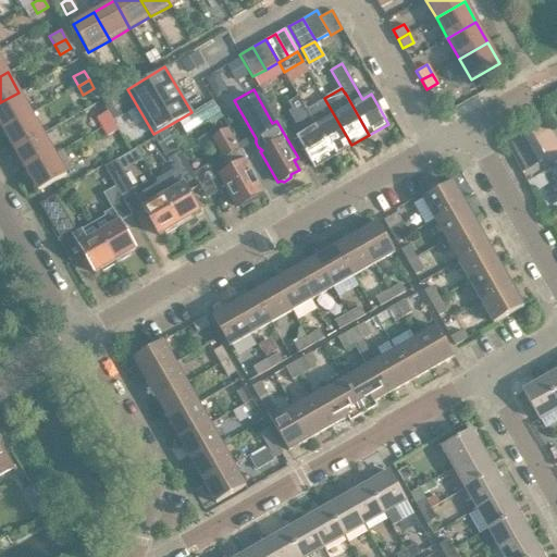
[(0,102),(0,124),(2,130),(31,113),(19,93),(0,102)]
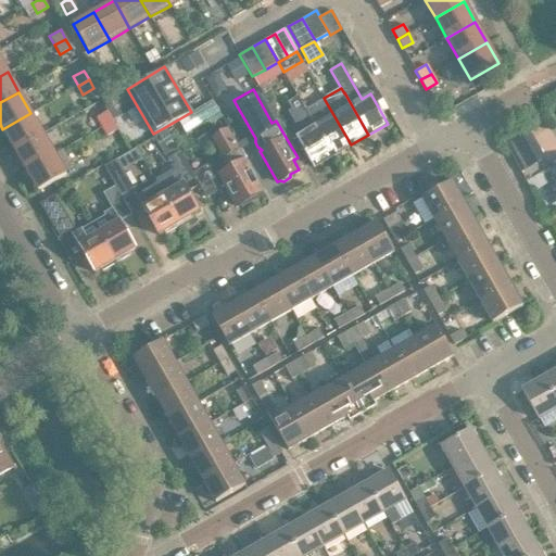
[(312,167),(332,155),(306,110),(305,111),(298,96),(288,102),(305,131),(294,137),(312,167)]
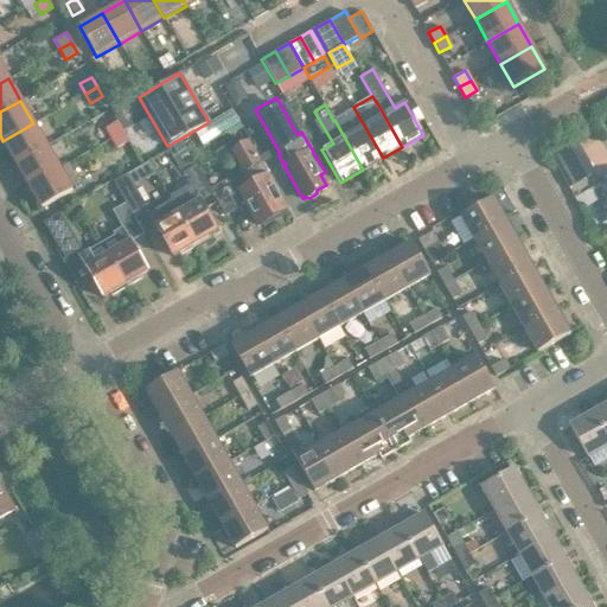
[(383,158),(355,109),(334,120),(363,170),(383,158)]
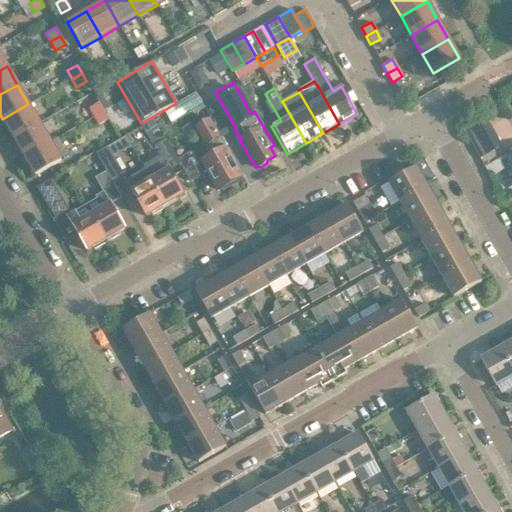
[(93,116),(103,110),(98,102),(88,108),(93,116)]
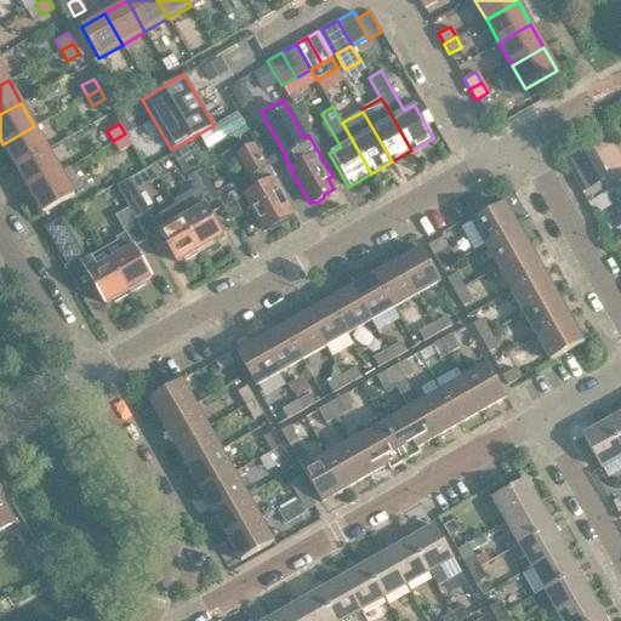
[(3,144),(16,166),(47,149),(34,126),(3,144)]
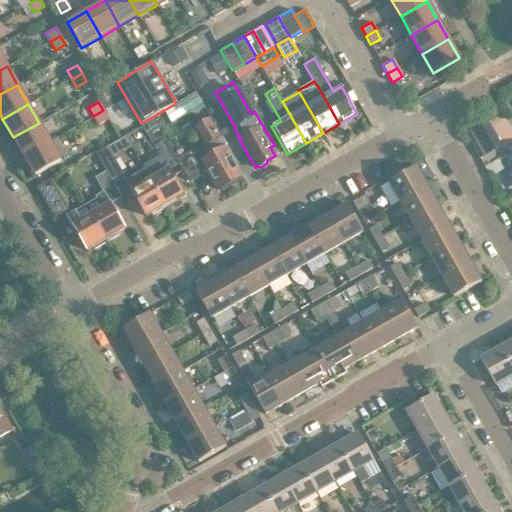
[(98,125),(108,119),(103,110),(93,116),(98,125)]
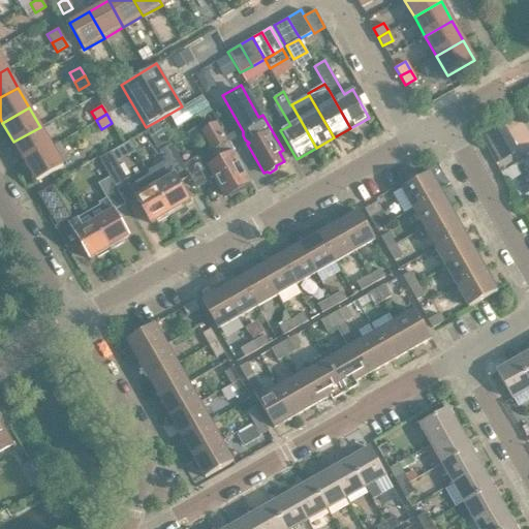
[(157,149),(169,142),(157,121),(146,127),(145,128),(157,149)]
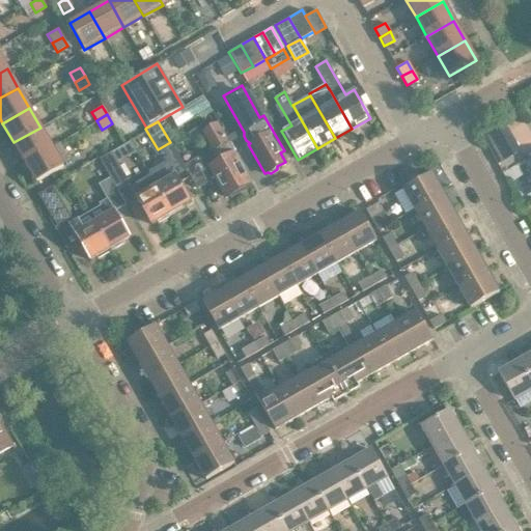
[(233,151),(232,152),(217,123),(202,132),(212,149),(213,148),(219,160),(208,166),(226,196),(229,194),(230,196),(240,191),(239,189),(249,183),(240,167),(241,166),(233,151)]
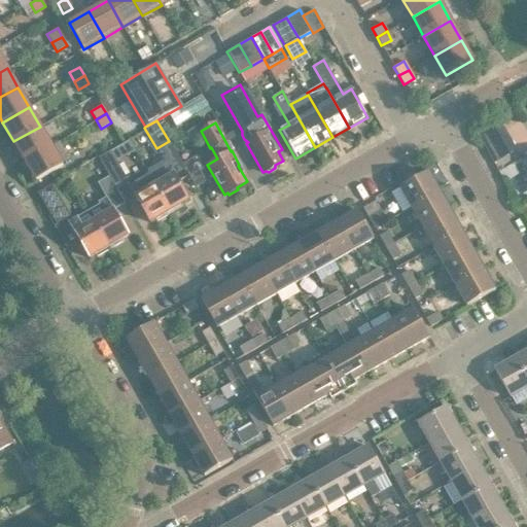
[(13,141),(24,161),(50,145),(40,127),(13,141)]
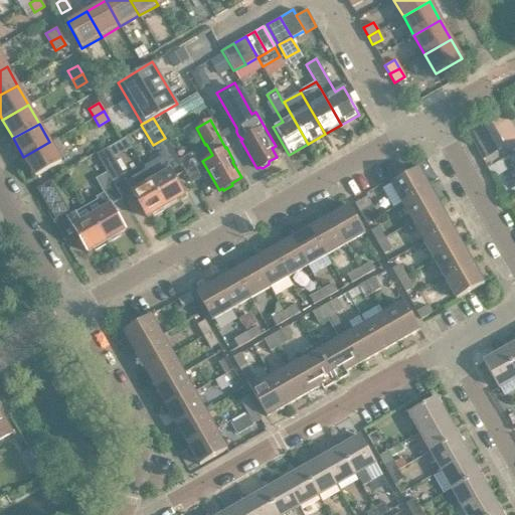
[(34,176),(60,162),(49,142),(23,157),(34,176)]
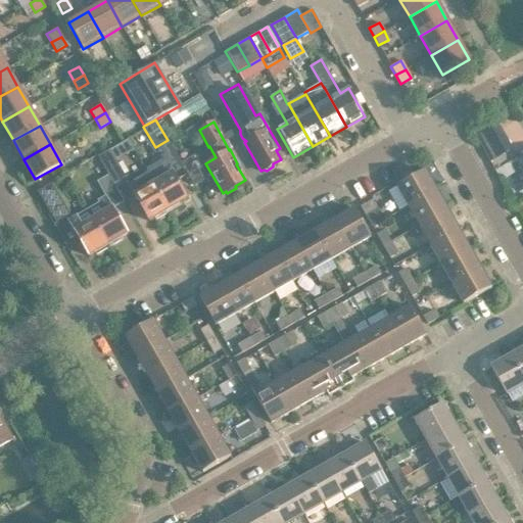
[(114,187),(127,181),(108,148),(96,155),(107,174),(114,187)]
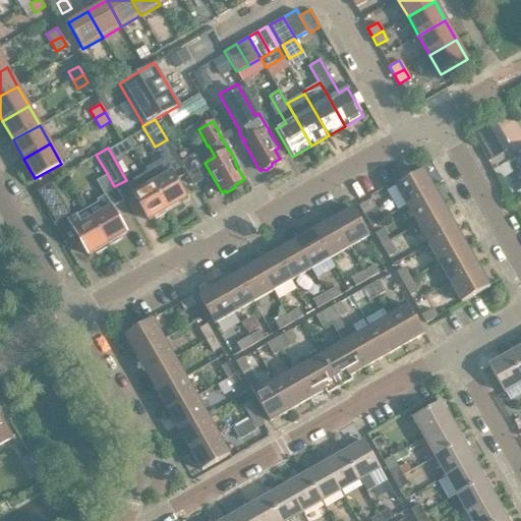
[(193,155),(180,163),(192,184),(206,177),(193,155)]
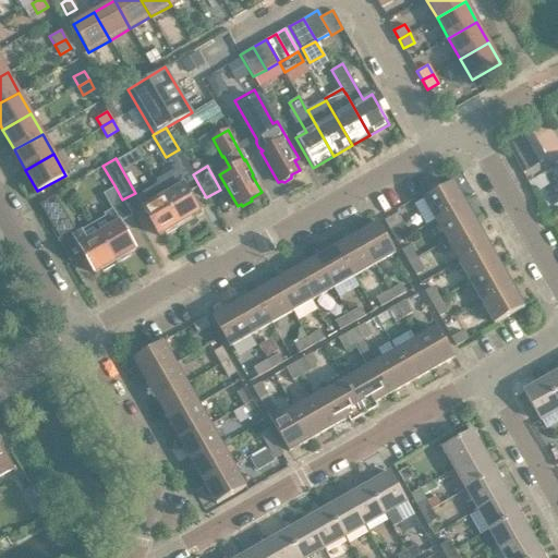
[(174,189),(162,195),(180,226),(194,217),(193,215),(199,211),(176,170),(167,176),(174,189)]
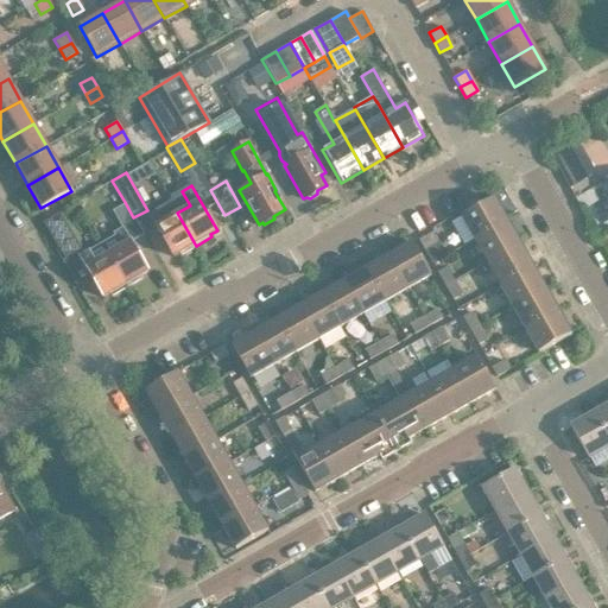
[(506,221),(493,198),(461,216),(474,240),(506,221)]
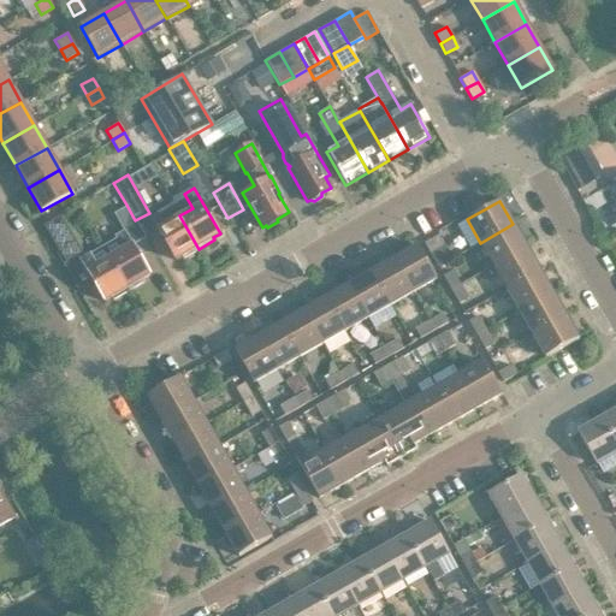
[(126,205),(113,213),(124,232),(114,238),(116,240),(102,247),(128,290),(143,282),(142,279),(149,274),(132,244),(144,237),(135,220),(126,205)]
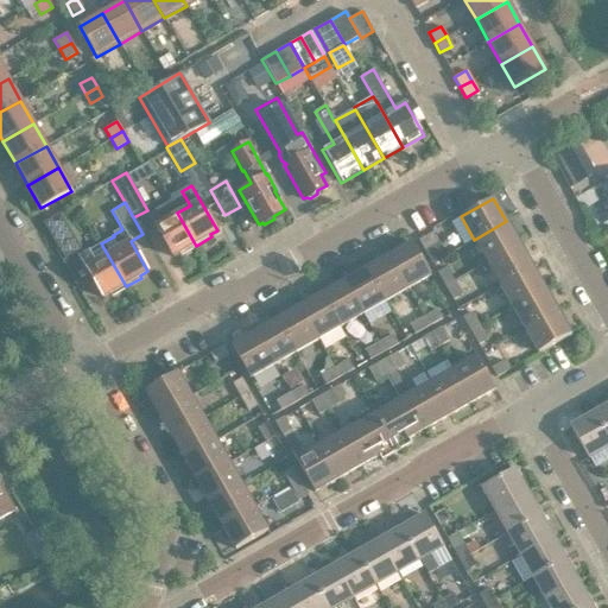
[(177,213),(171,202),(149,215),(172,257),(179,253),(181,254),(196,246),(177,213)]
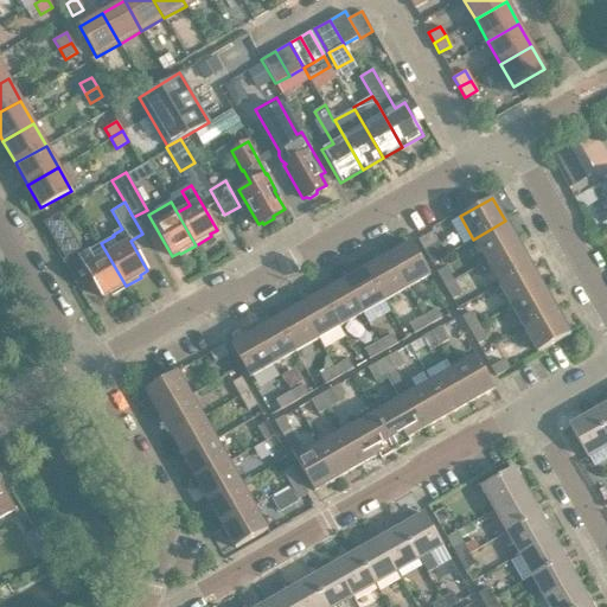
[(65,261),(82,251),(61,215),(44,224),(65,261)]
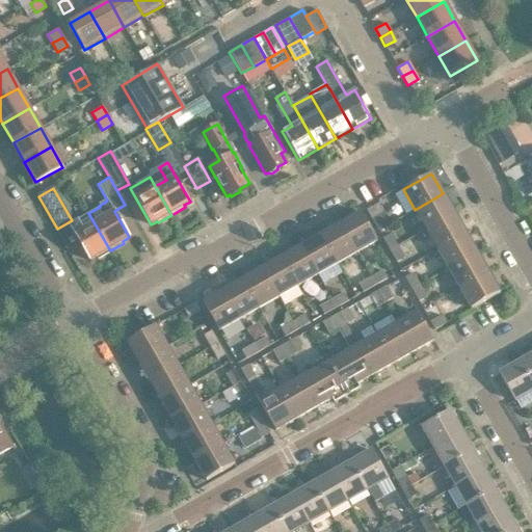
[(415,210),(426,230),(454,213),(443,193),(415,210)]
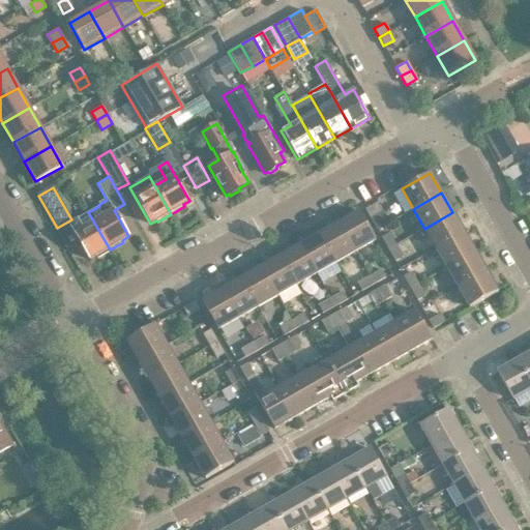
[(370,217),(381,210),(377,203),(364,209),(370,217)]
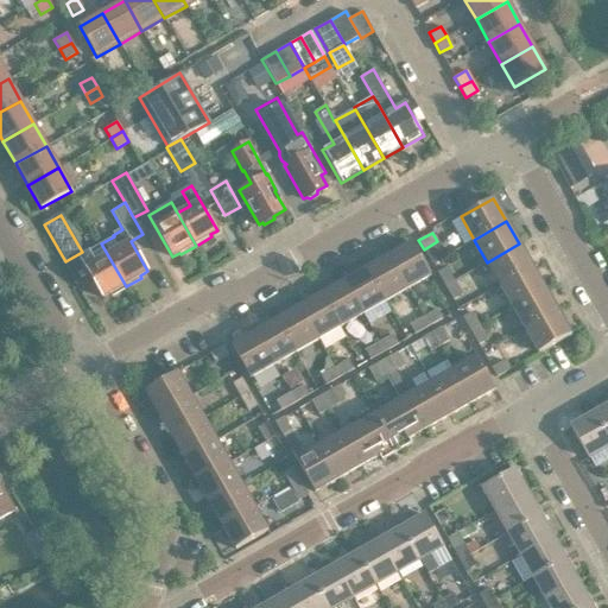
[(430,274),(411,242),(388,255),(406,289),(430,274)]
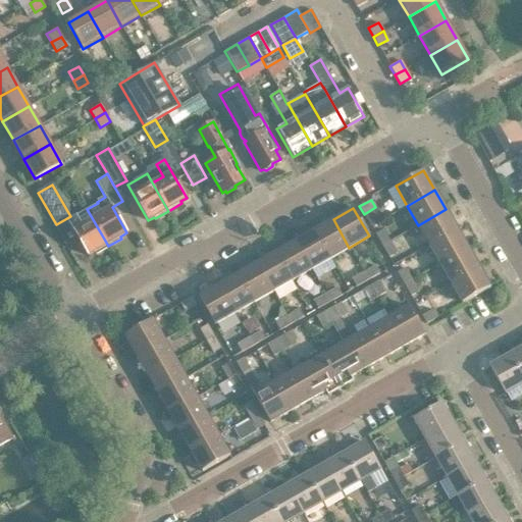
[(108,246),(87,209),(67,220),(88,255),(94,252),(96,254),(108,246)]
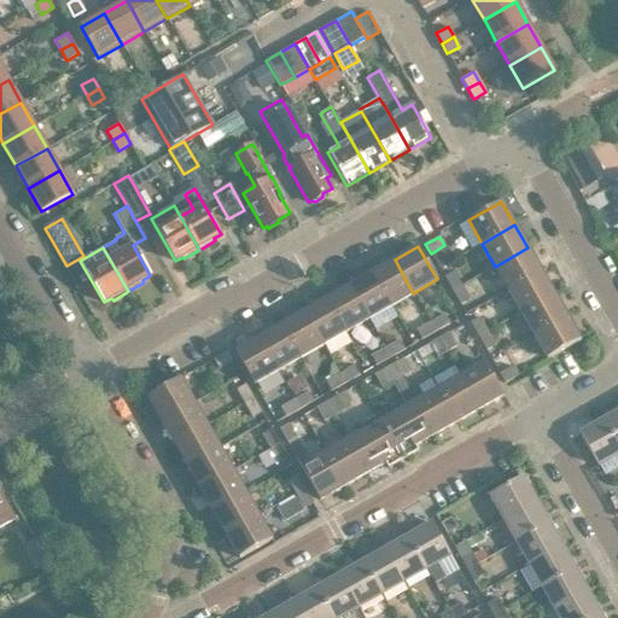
[(495,267),(507,289),(541,270),(528,248),(495,267)]
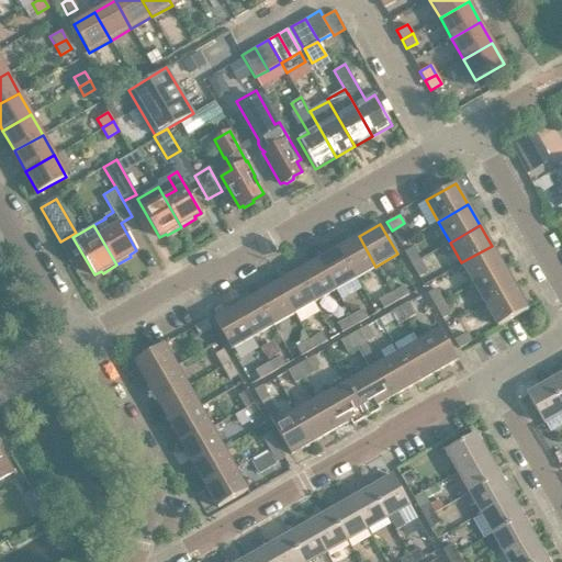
[(375,267),(359,236),(338,248),(356,278),(375,267)]
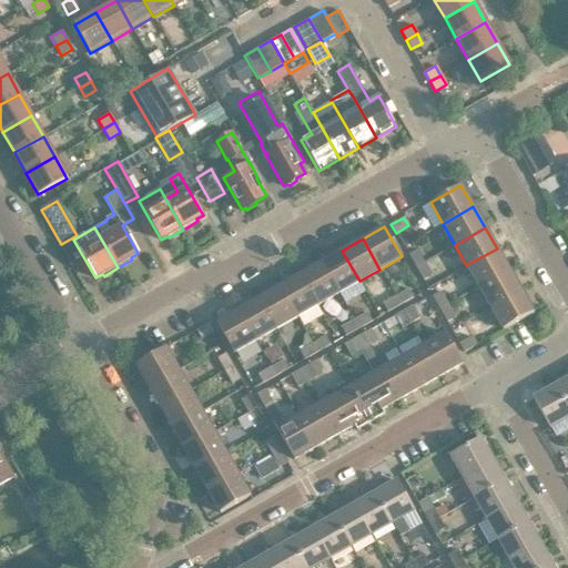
[(415,267),(427,260),(421,247),(408,254),(415,267)]
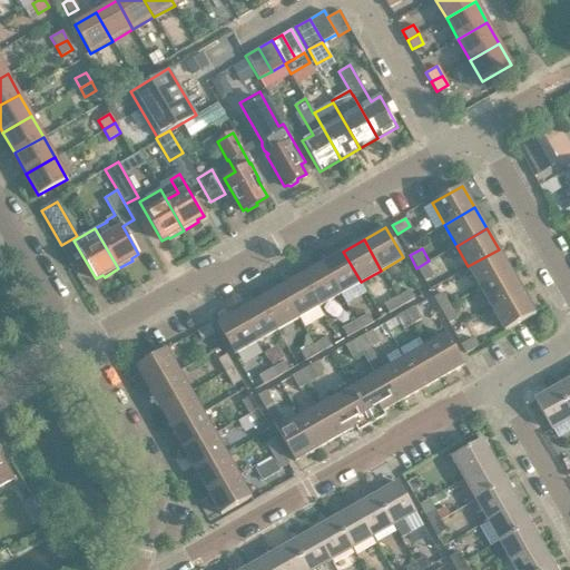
[(468,266),(480,287),(510,271),(499,249),(468,266)]
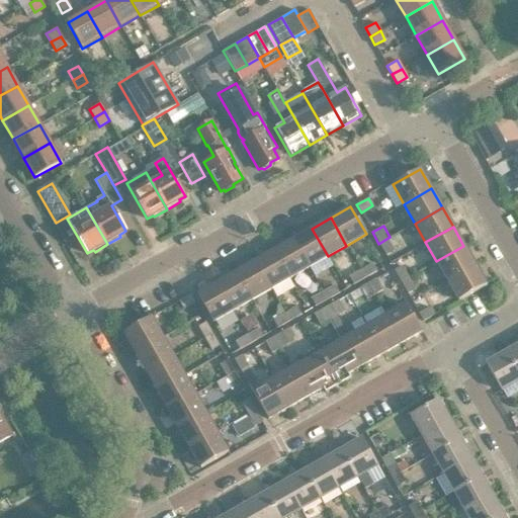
[(292,240),(309,267),(328,256),(312,229),(292,240)]
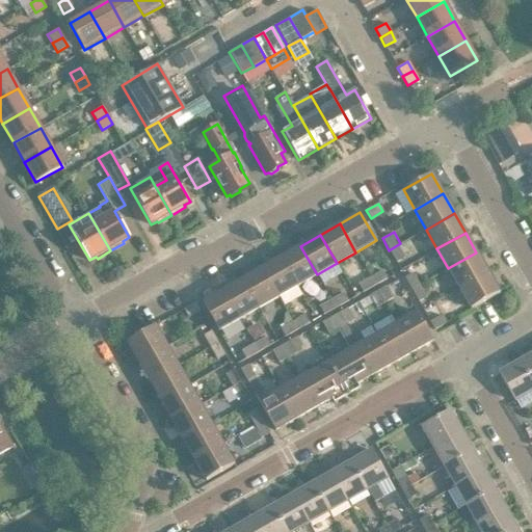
[(396,262),(407,256),(400,243),(389,250),(396,262)]
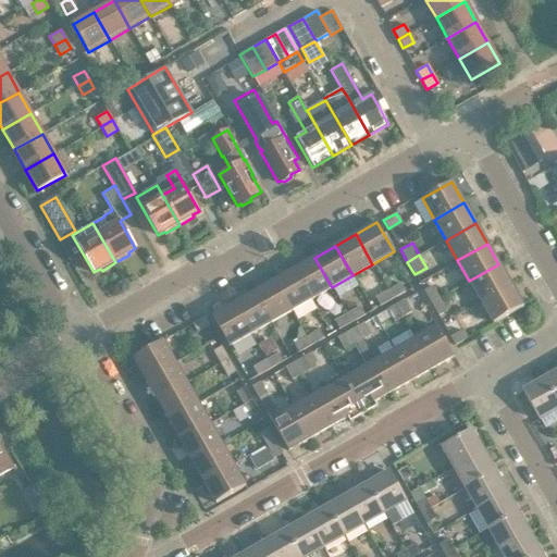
[(314,258),(294,269),(311,299),(332,287),(314,258)]
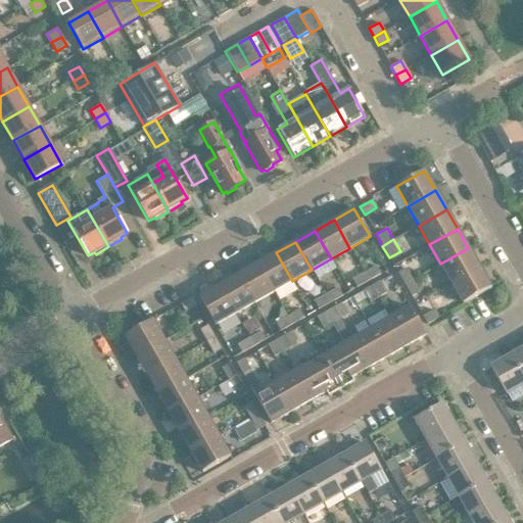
[(440,264),(452,283),(479,267),(468,248),(440,264)]
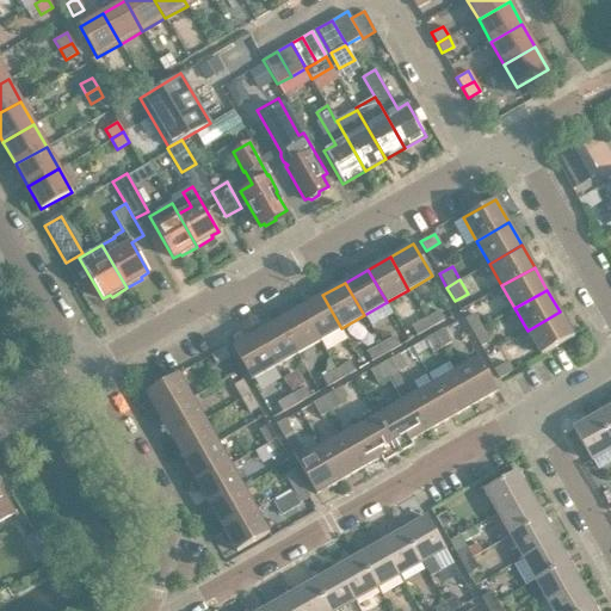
[(301,308),(319,340),(341,328),(322,295),(301,308)]
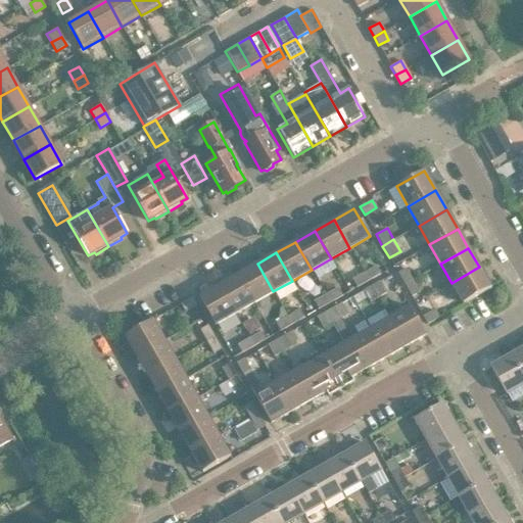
[(273,291),(257,264),(238,275),(253,302),(273,291)]
